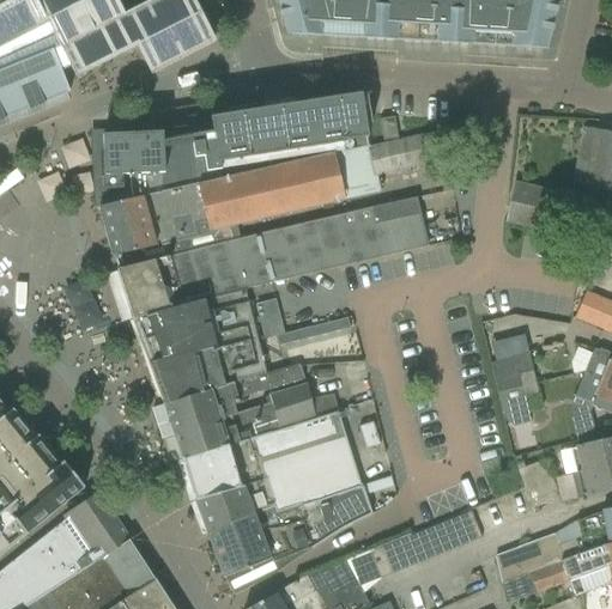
[(62,69),(72,64),(77,74),(85,71),(86,69),(108,59),(109,59),(109,58),(131,47),(131,48),(132,47),(139,43),(153,71),(161,67),(162,67),(162,66),(183,55),(183,56),(185,55),(206,43),(206,44),(207,43),(214,40),(195,0),(152,0),(120,17),(111,0),(0,0),(0,117),(71,90),(62,69)]
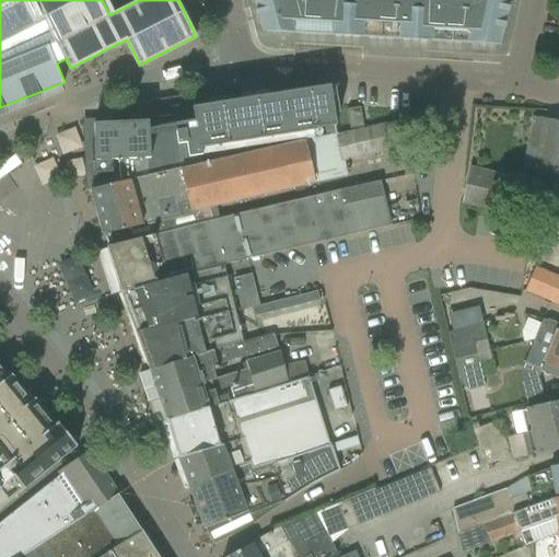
[(243,0),(253,36),(253,38),(254,42),(256,44),(257,45),(259,47),(261,49),(264,50),(266,51),(269,51),(271,53),(294,54),(295,54),(295,42),(509,56),(520,0),(243,0)]
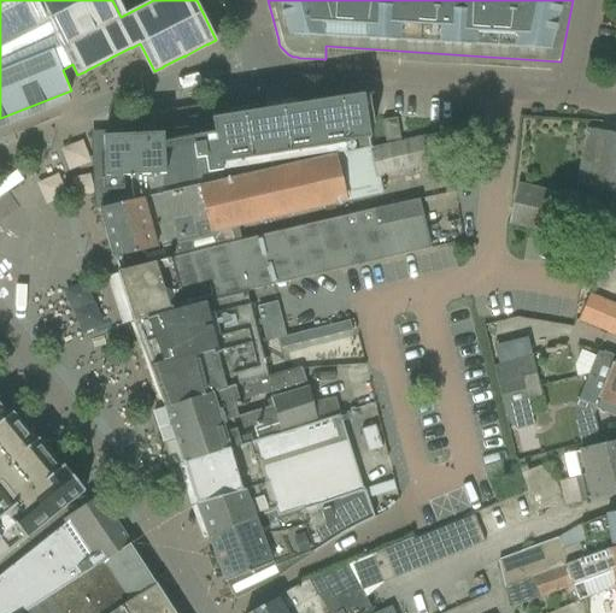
[(109,135),(98,135),(99,159),(99,171),(100,206),(226,177),(252,171),(250,158),(257,157),(259,170),(273,166),(270,154),(347,141),(347,140),(359,137),(361,146),(371,143),(370,136),(371,135),(370,123),(369,123),(368,119),(365,121),(363,106),(367,105),(364,92),(295,102),(297,107),(280,110),(279,106),(250,111),(250,115),(245,116),(245,111),(212,117),(213,121),(200,123),(201,130),(138,133),(127,134),(115,134),(109,135)]
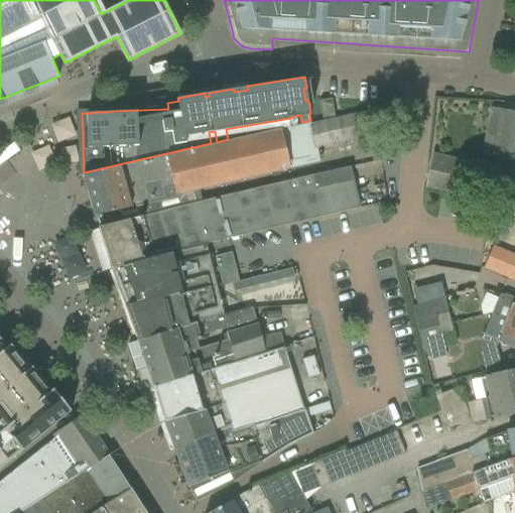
[(333,97),(320,99),(324,117),(336,115),(333,97)]
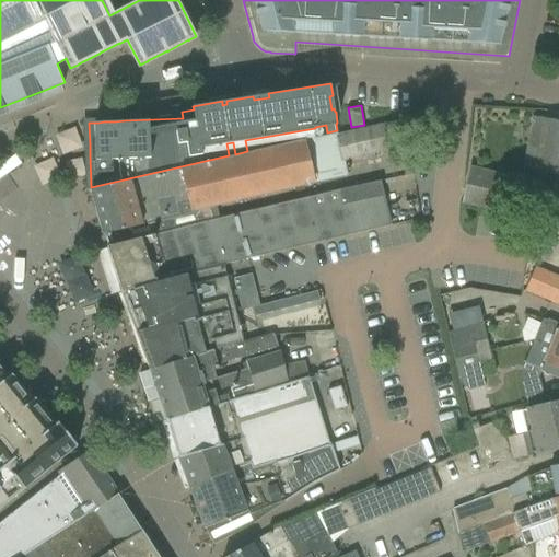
[(558,119),(534,115),(524,169),(556,173),(558,173),(558,119)]
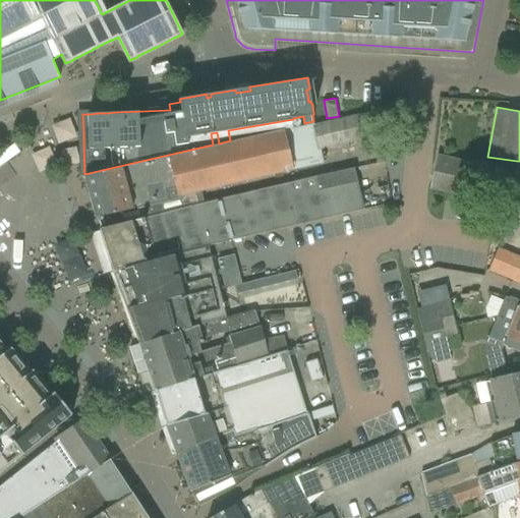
[(345,116),(339,118),(315,123),(314,121),(214,145),(190,150),(84,174),(97,216),(149,204),(169,198),(167,188),(177,185),(179,194),(206,188),(206,189),(209,188),(219,185),(219,186),(222,185),(232,182),(232,183),(235,182),(245,179),(245,180),(248,179),(258,176),(258,177),(262,176),(272,173),(272,174),(275,173),(316,163),(324,161),(321,148),(367,136),(361,113),(345,116)]
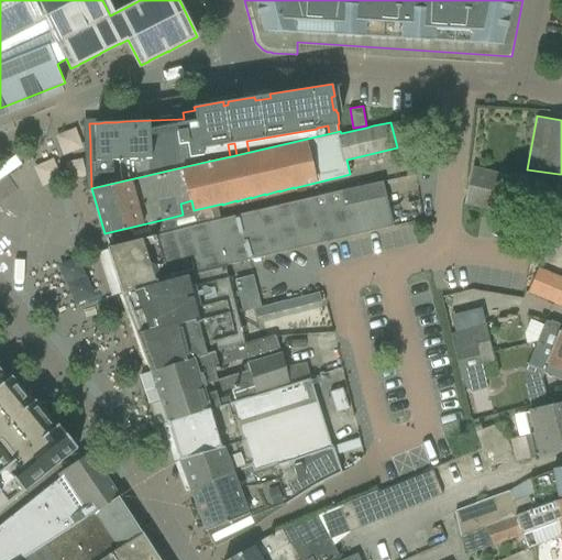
[(64,152),(84,144),(76,124),(56,131),(64,152)]
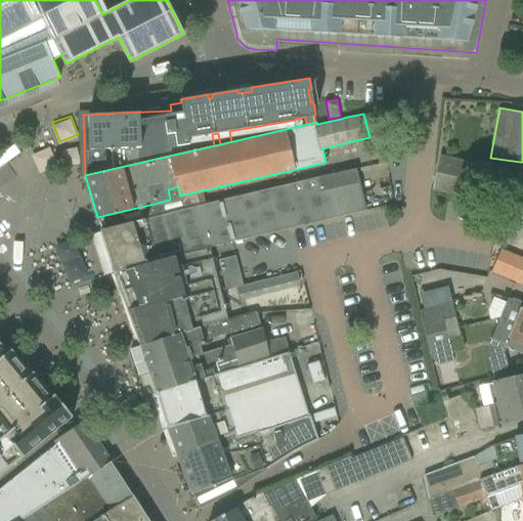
[(14,153),(17,171),(55,166),(53,147),(14,153)]
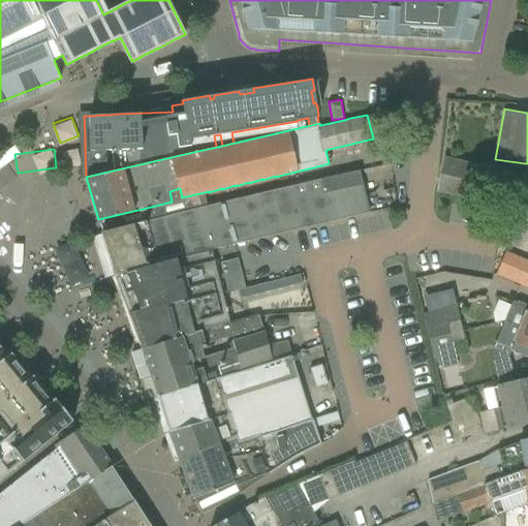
[(493,203),(501,169),(444,156),(437,190),(493,203)]
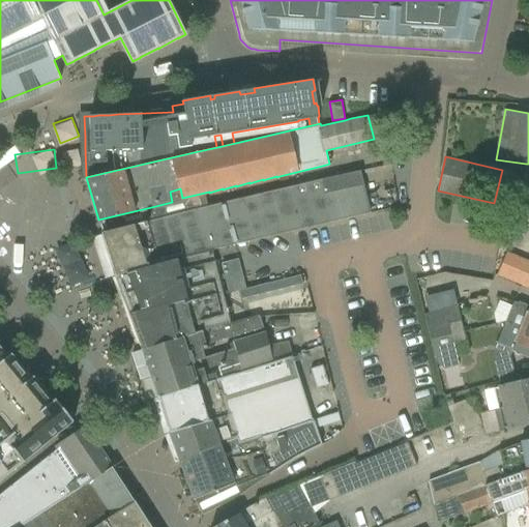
[(327,192),(324,178),(324,177),(196,207),(103,232),(116,274),(118,274),(118,273),(131,270),(131,271),(166,262),(165,261),(202,252),(237,242),(294,229),(371,211),(363,183),(327,192)]
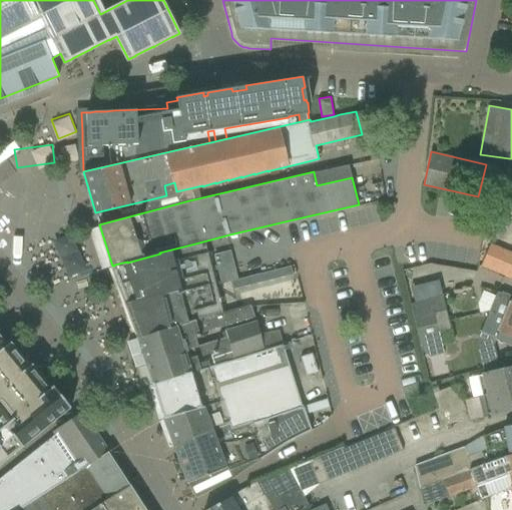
[(69,221),(62,177),(39,181),(46,224),(69,221)]
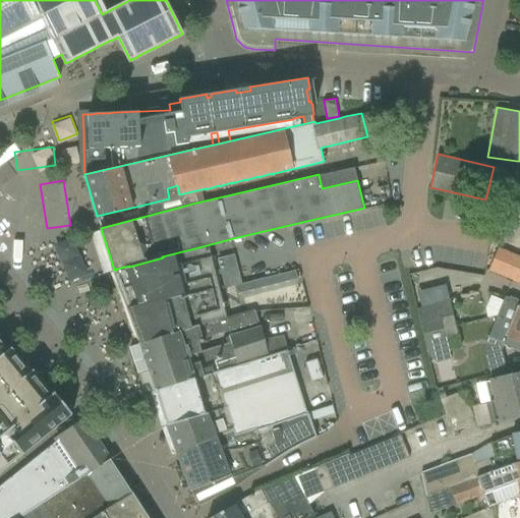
[(37,249),(49,288),(89,276),(77,237),(37,249)]
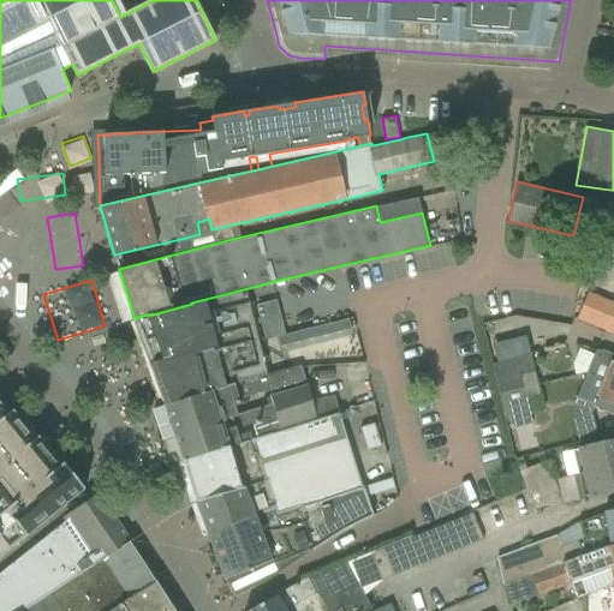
[(236,382),(268,373),(248,288),(191,303),(192,304),(153,315),(153,313),(137,317),(137,318),(153,360),(150,361),(166,402),(204,391),(236,382)]
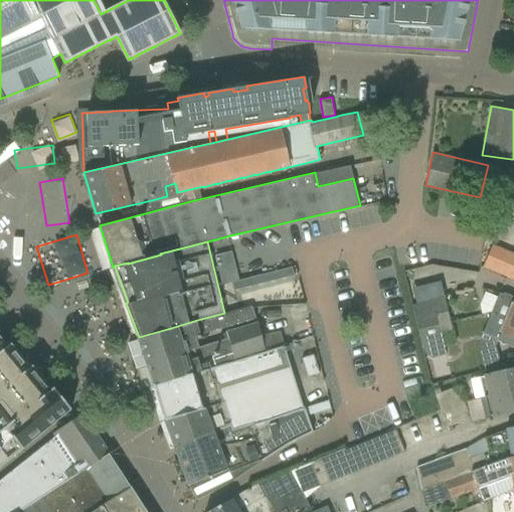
[(513,252),(493,243),(484,265),(513,278),(513,252)]
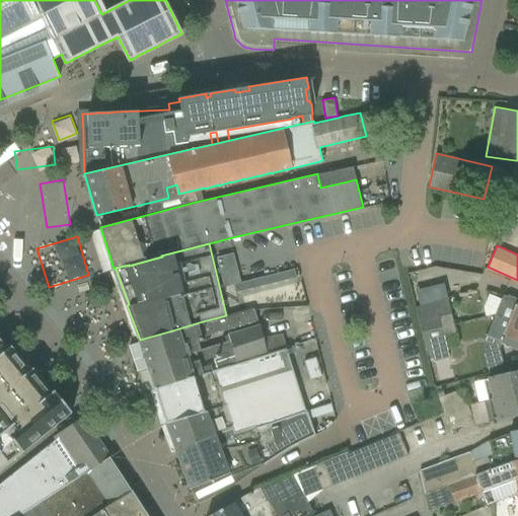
[(224,285),(241,280),(234,251),(217,255),(224,285)]
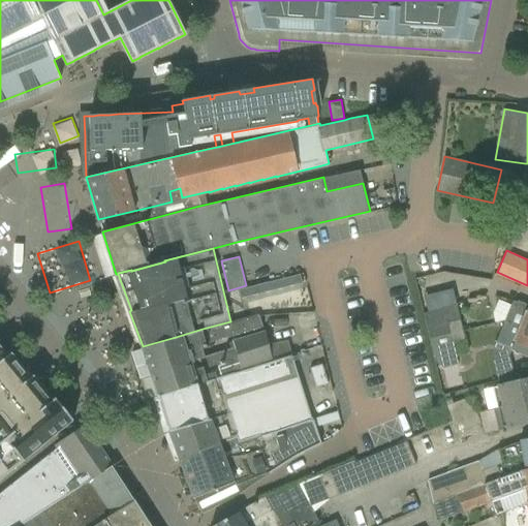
[(301,273),(288,276),(290,284),(303,281),(301,273)]
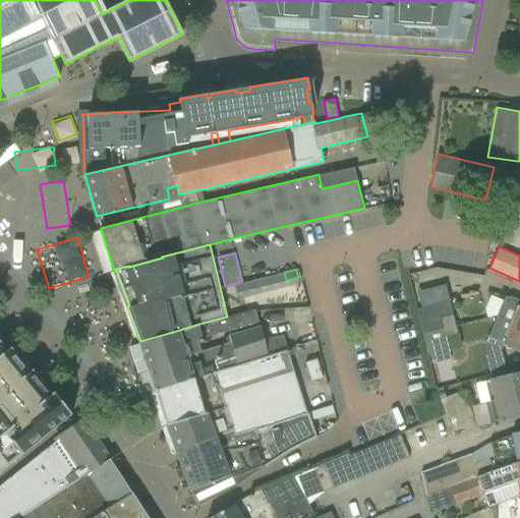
[(284,272),(272,275),(274,283),(286,280),(284,272)]
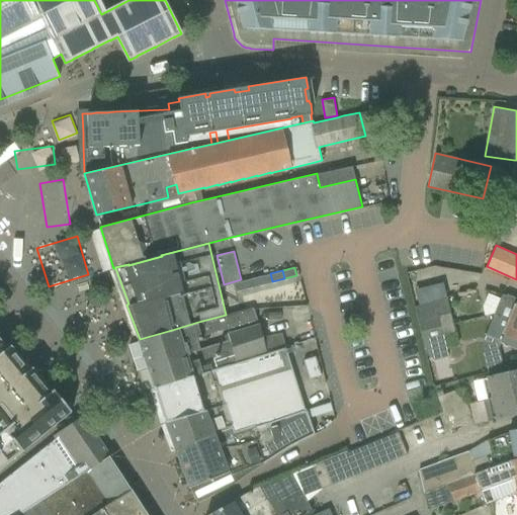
[(260,284),(272,281),(270,273),(258,276),(260,284)]
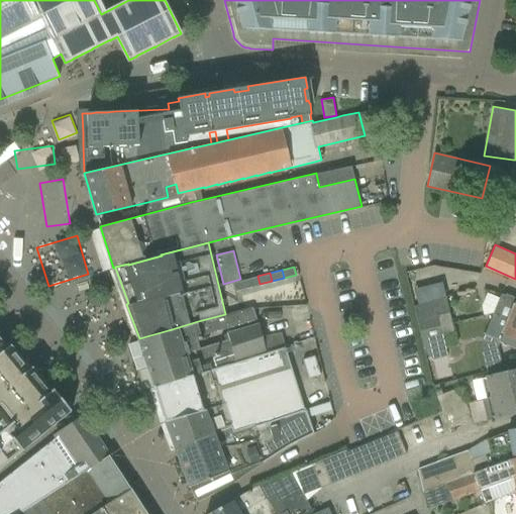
[(260,284),(258,276),(245,279),(247,287),(260,284)]
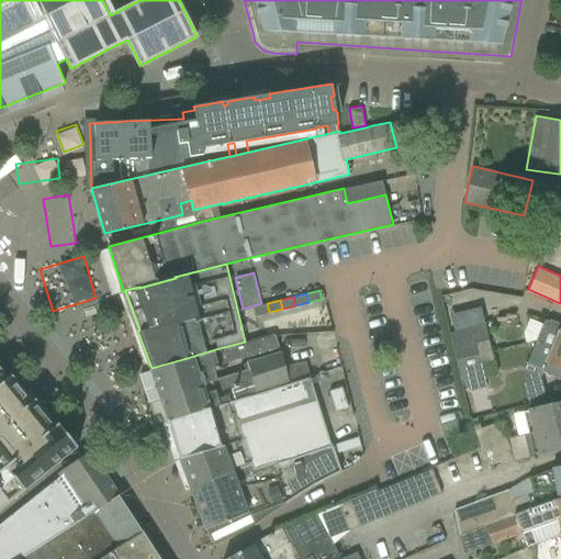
[(269,312),(267,303),(254,306),(256,315),(269,312)]
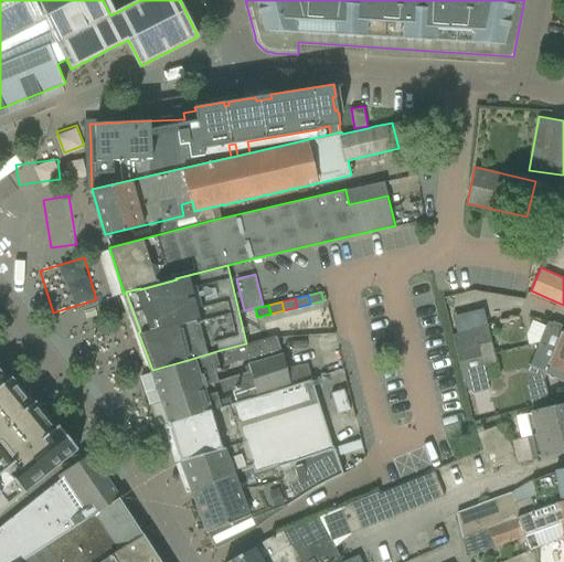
[(563,327),(549,320),(540,341),(563,350),(563,327)]
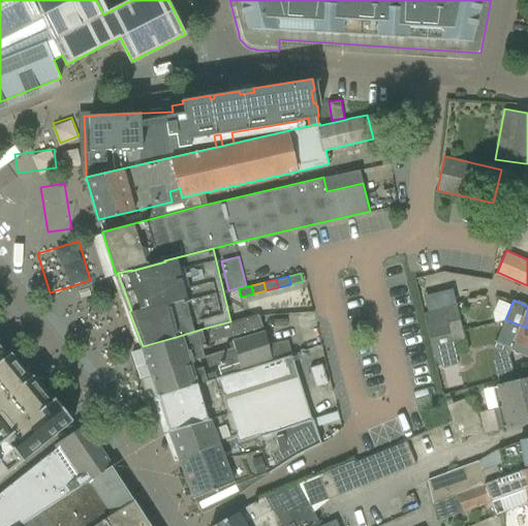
[(451,333),(463,330),(460,317),(454,319),(451,305),(425,312),(431,338),(451,333)]
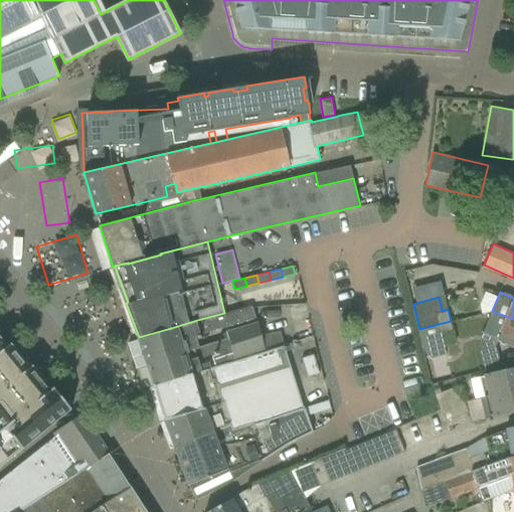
[(139,337),(147,362),(184,351),(182,343),(194,339),(195,340),(196,339),(201,337),(200,333),(257,316),(253,306),(231,311),(231,312),(200,320),(197,320),(171,328),(139,337)]
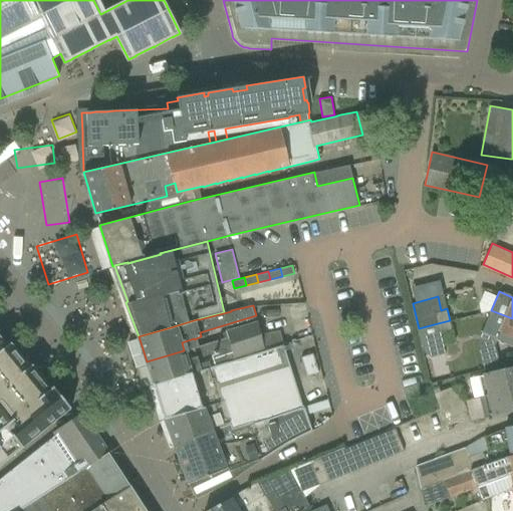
[(512,318),(491,310),(487,320),(483,330),(497,336),(496,338),(501,340),(500,341),(503,343),(504,341),(512,345),(512,318)]
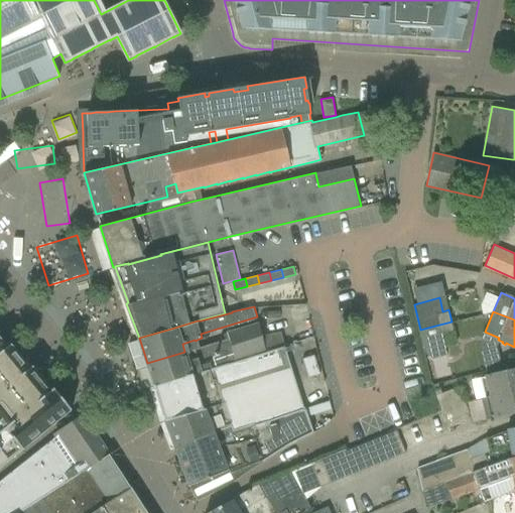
[(199,346),(197,340),(196,341),(195,340),(182,344),(184,352),(147,363),(154,385),(192,374),(194,376),(228,364),(228,361),(265,348),(268,350),(284,344),(281,330),(262,334),(259,322),(227,331),(229,338),(220,340),(199,346)]
